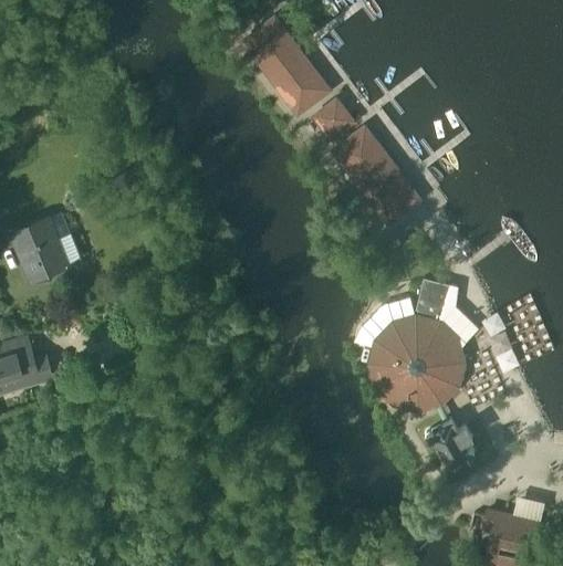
[(248,41),(301,112),(331,90),(277,18),(248,41)]
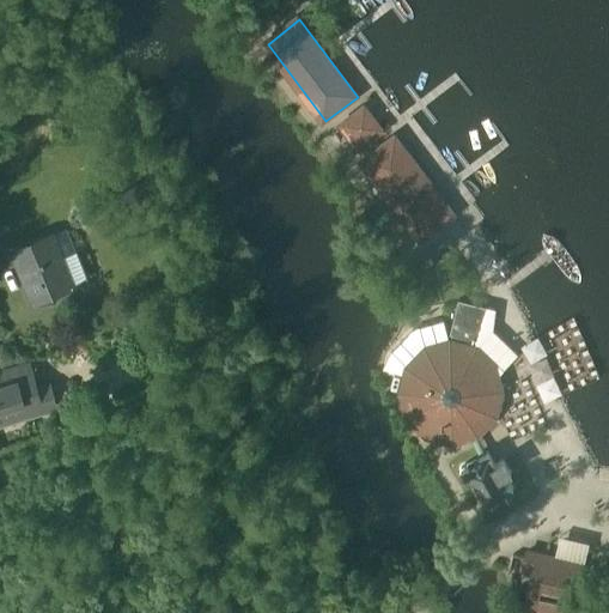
[(345,125),(361,146),(383,129),(366,108),(345,125)]
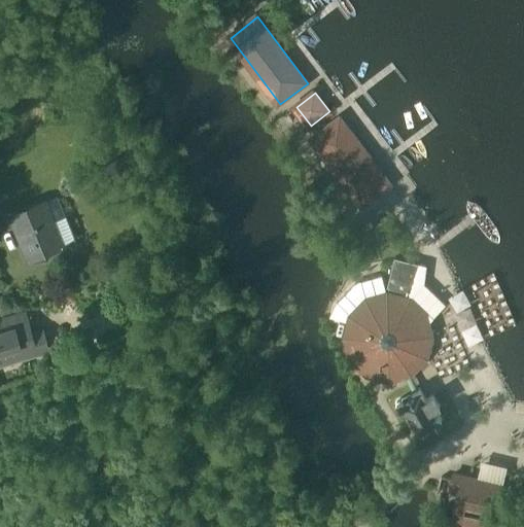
[(314,139),(363,205),(391,184),(342,118),(314,139)]
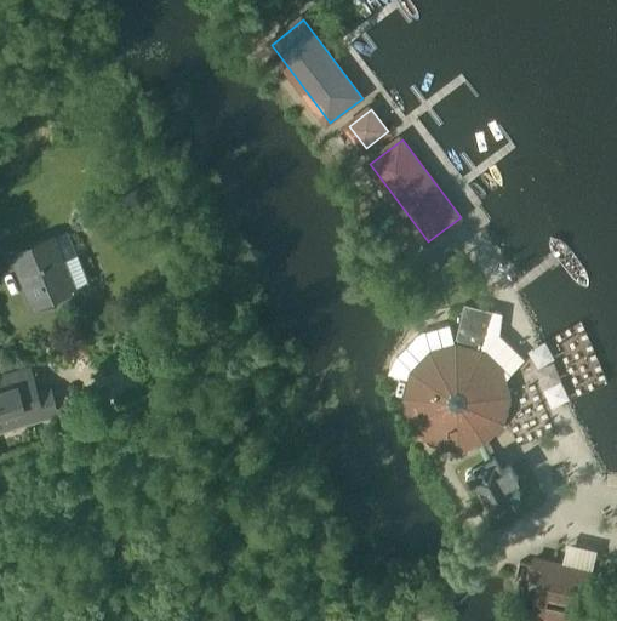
[(55,238),(63,261),(81,254),(73,231),(55,238)]
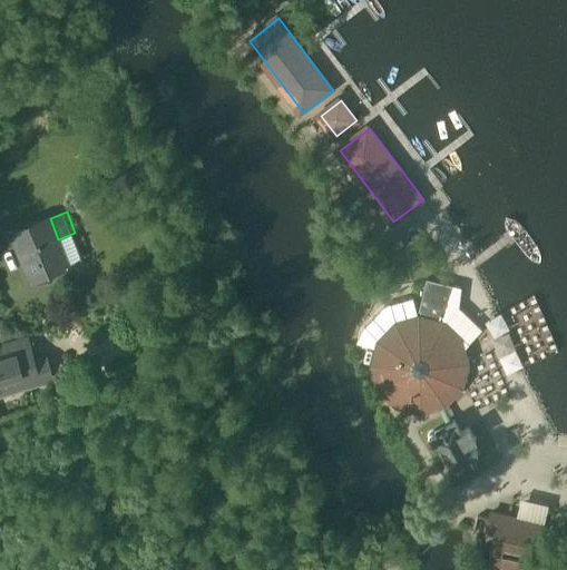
[(16,233),(35,278),(69,265),(58,239),(50,218),(16,233)]
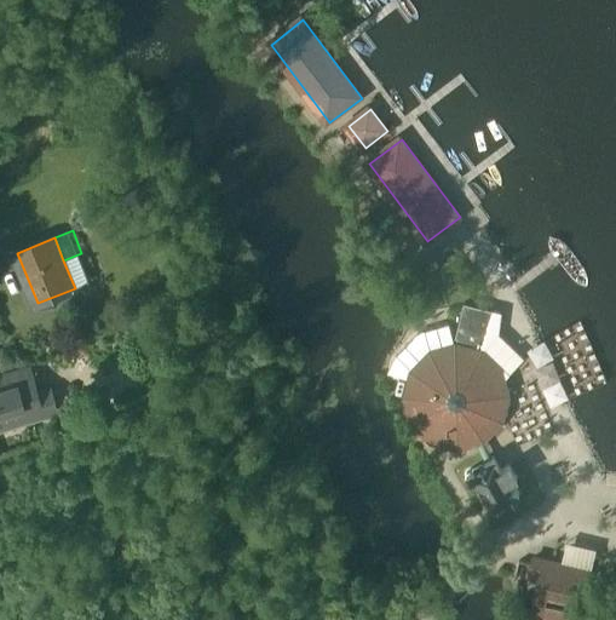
[(93,281),(81,253),(63,260),(75,288),(93,281)]
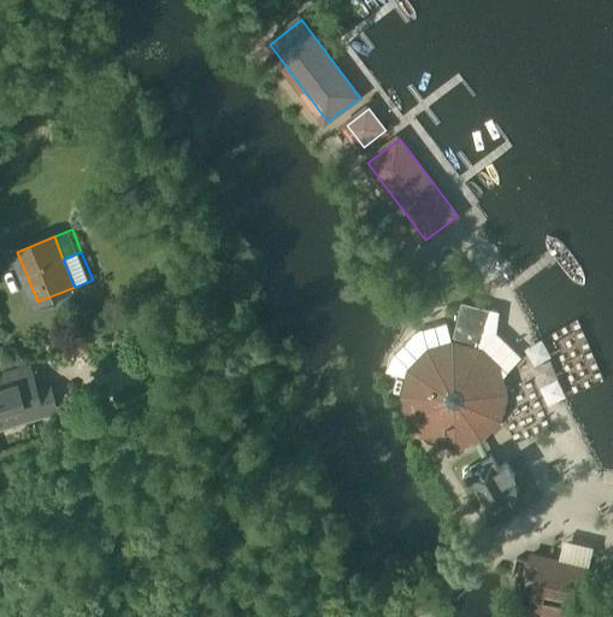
[(458,445),(483,438),(501,419),(501,418),(507,394),(507,393),(500,369),(500,368),(481,350),(483,344),(485,344),(494,310),(464,303),(455,336),(458,338),(457,344),(455,344),(431,351),(430,351),(413,369),(412,370),(406,394),(406,395),(413,419),(413,421),(432,439),(458,445)]
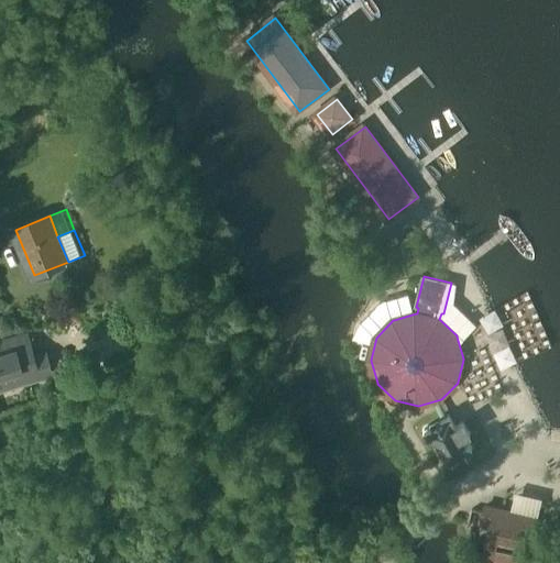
[(0,343),(0,353),(30,344),(28,335),(0,343)]
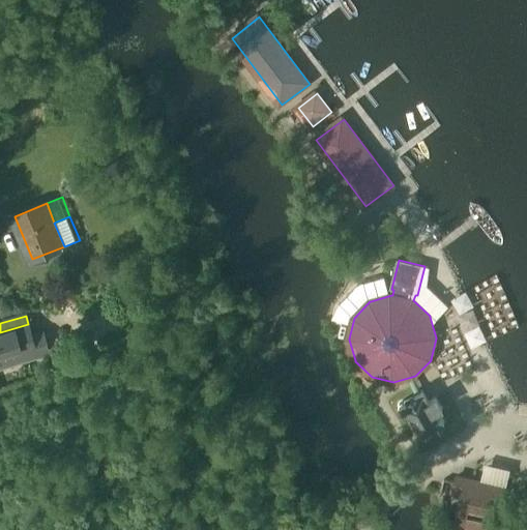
[(446,376),(472,370),(460,321),(434,327),(446,376)]
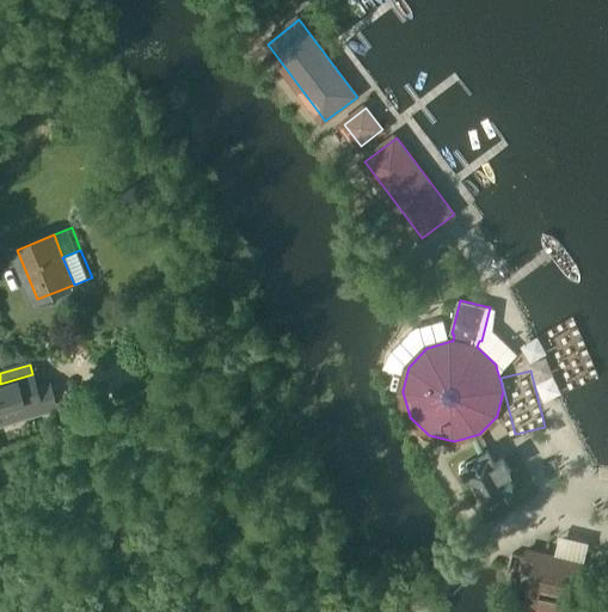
[(0,384),(0,422),(4,421),(55,405),(50,389),(37,393),(32,374),(0,384)]
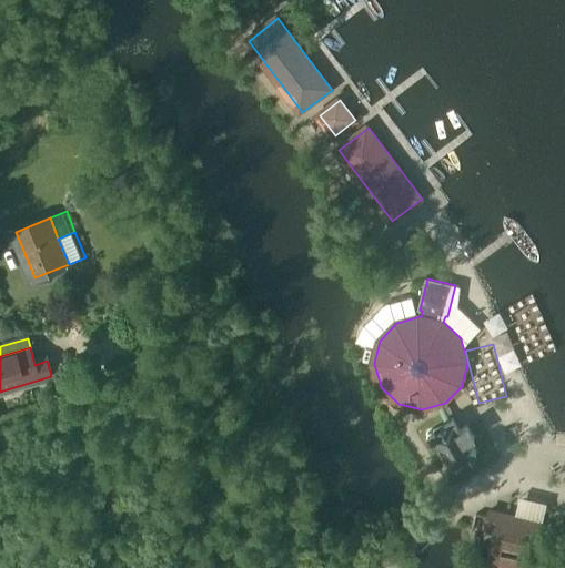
[(473,460),(471,457),(472,457),(474,458),(476,457),(477,456),(478,454),(478,452),(477,450),(475,448),(473,448),(472,448),(468,444),(476,438),(470,427),(462,430),(454,418),(447,423),(450,426),(439,433),(437,432),(434,430),(431,433),(430,436),(432,439),(435,440),(436,442),(437,442),(451,463),(445,465),(451,474),(473,460)]
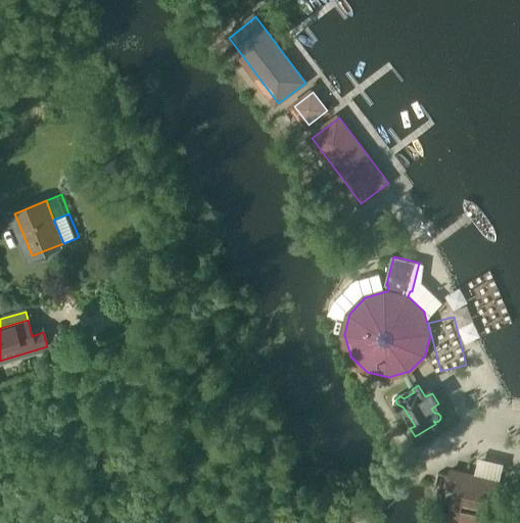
[(458,522),(459,522),(489,522),(499,482),(452,471),(447,488),(458,490),(452,510),(460,513),(458,522)]
